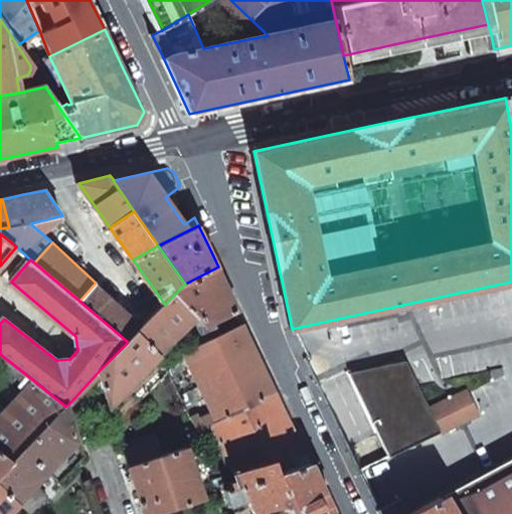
[(165,305),(155,314),(144,326),(128,342),(100,370),(112,406),(196,320),(199,325),(203,324),(204,328),(239,311),(226,284),(218,267),(187,283),(184,285),(165,305)]
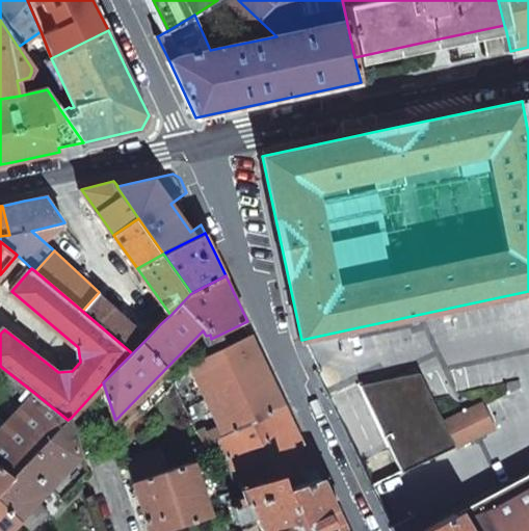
[(82,311),(132,353),(149,337),(143,333),(99,292),(82,311)]
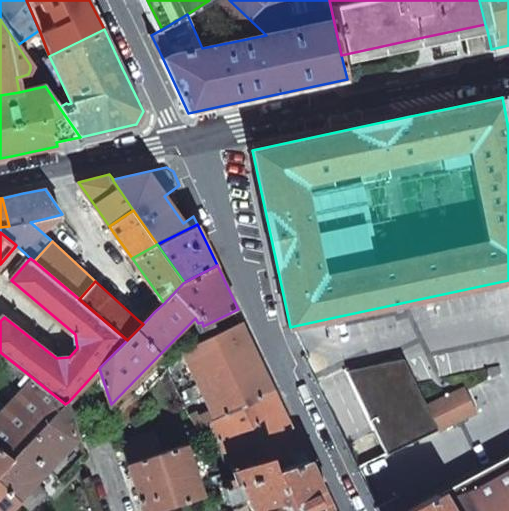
[(243,321),(184,349),(184,350),(214,410),(201,416),(199,412),(192,415),(198,428),(211,421),(276,389),(258,351),(243,321)]
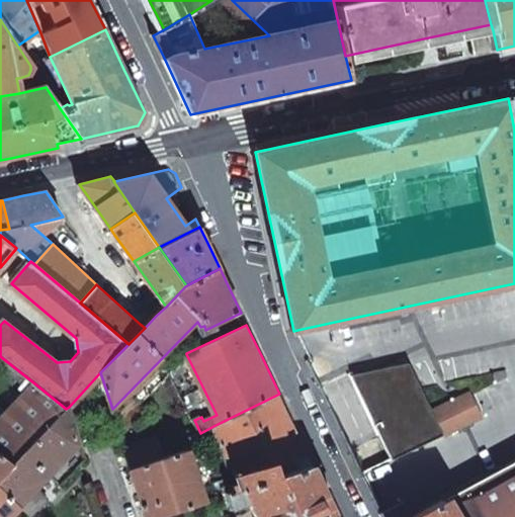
[(0,366),(27,389),(33,382),(0,356),(0,366)]
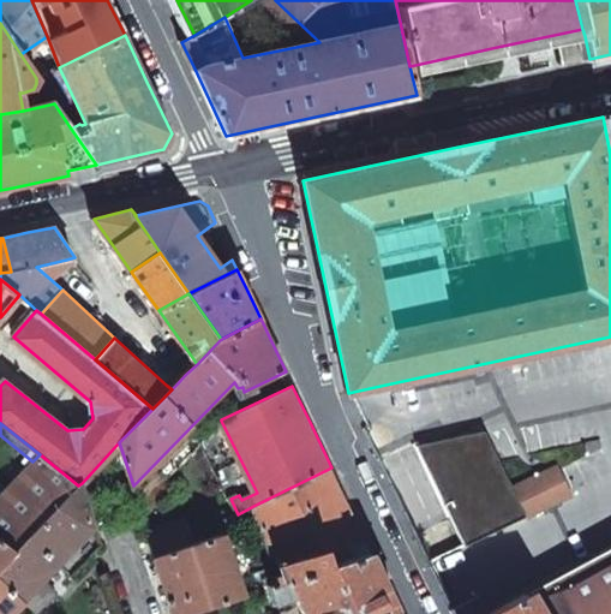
[(420,452),(468,548),(573,496),(564,480),(547,488),(541,476),(515,489),(487,433),(419,448),(419,449),(420,452)]
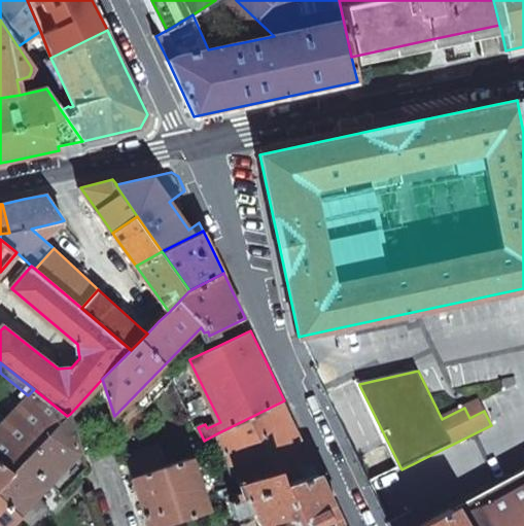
[(0,462),(12,472),(26,458),(67,416),(34,389),(28,395),(0,424),(0,462)]
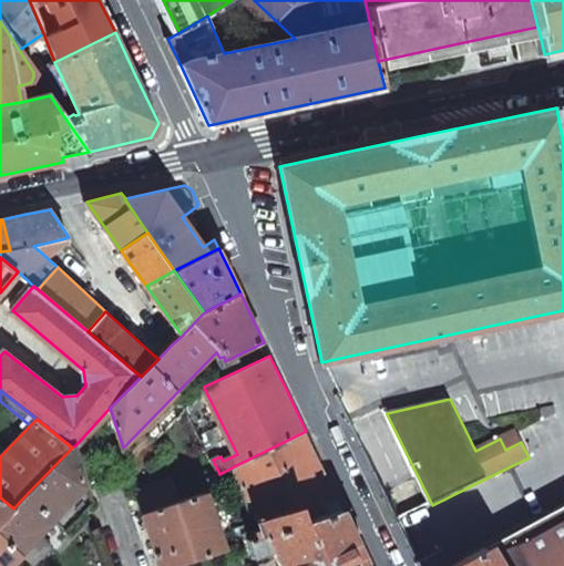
[(306,431),(234,466),(259,520),(299,507),(301,513),(303,513),(339,501),(319,460),(306,431)]
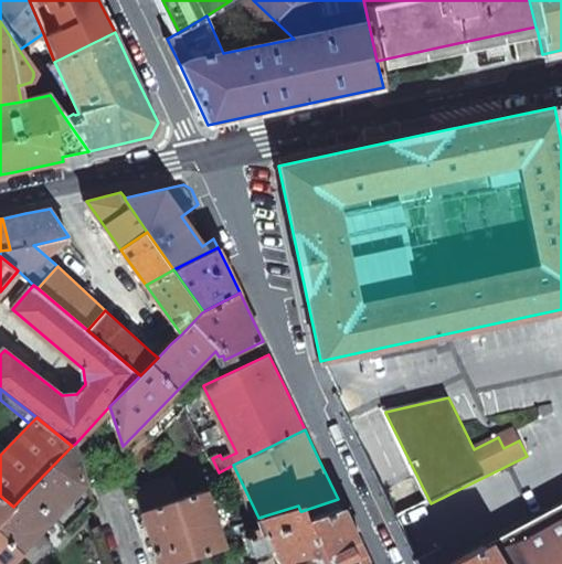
[(513,429),(498,437),(504,448),(519,440),(513,429)]
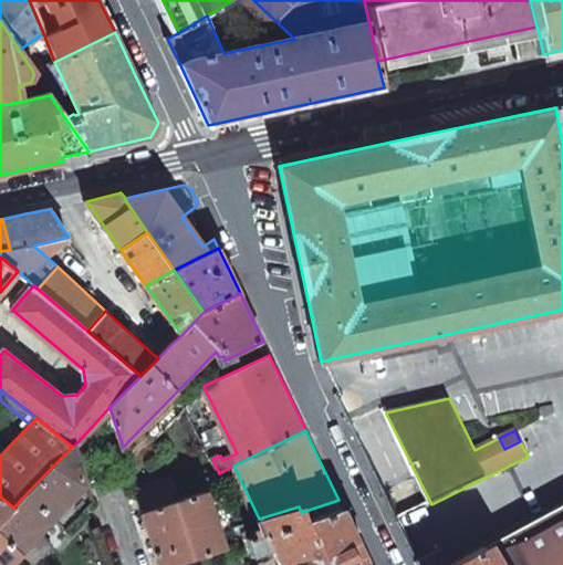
[(72,447),(28,492),(54,518),(55,518),(87,484),(75,445),(72,447)]
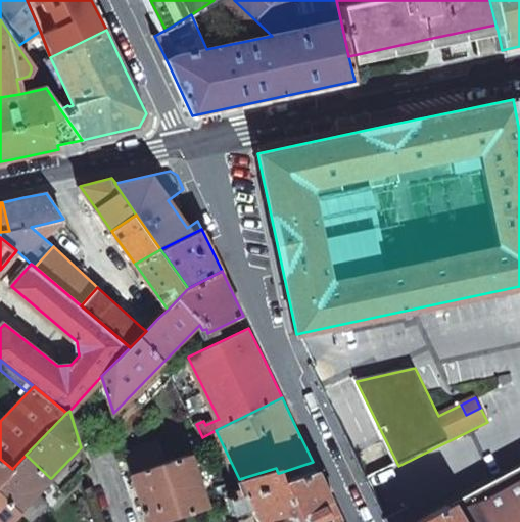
[(156,440),(126,454),(133,473),(166,463),(156,440)]
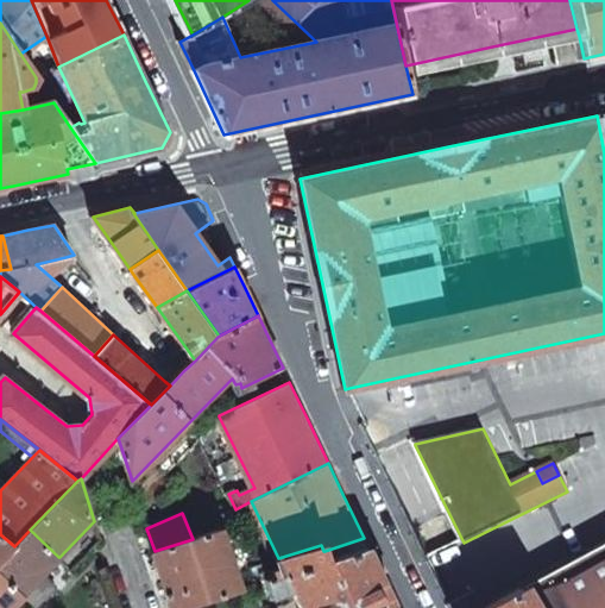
[(60,557),(73,569),(100,541),(94,521),(60,557)]
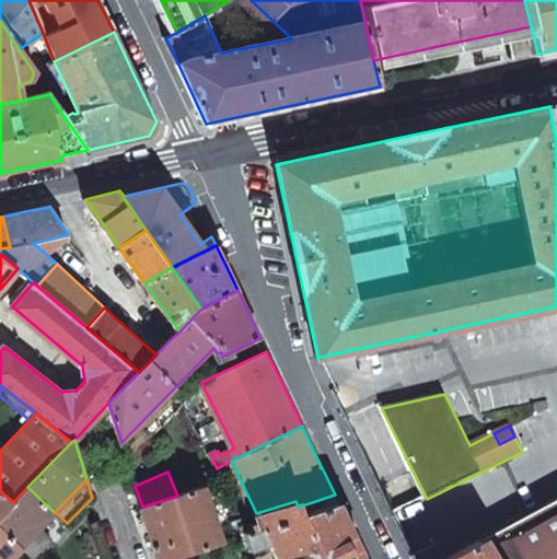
[(177,496),(142,507),(153,539),(159,558),(165,558),(222,542),(204,486),(196,488),(197,489),(177,496)]
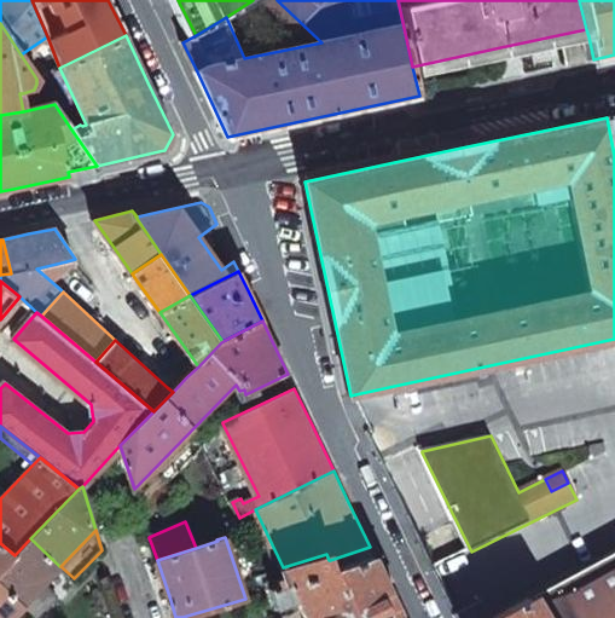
[(15,555),(0,570),(0,581),(24,604),(59,566),(30,538),(15,555)]
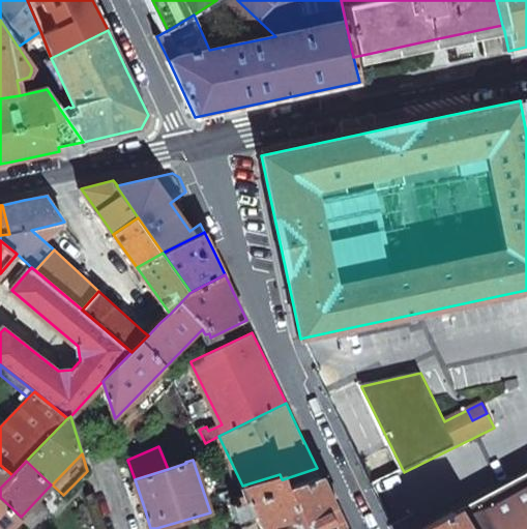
[(0,488),(12,475),(0,465),(0,488)]
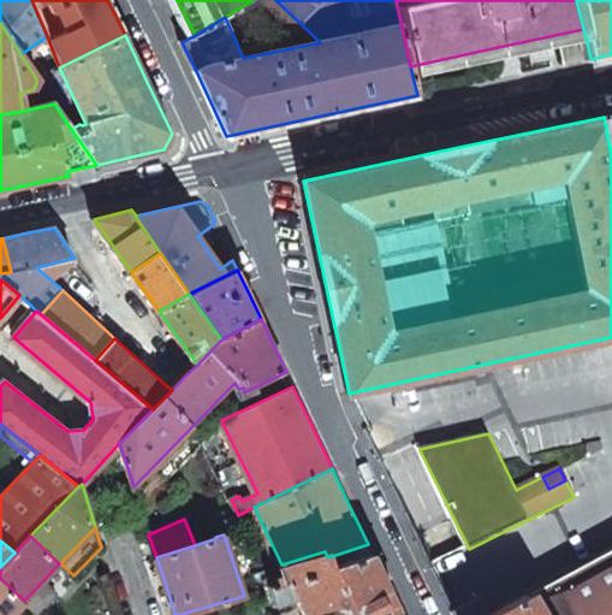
[(325,551),(281,565),(283,566),(281,566),(284,573),(271,579),(273,586),(272,586),(278,605),(297,596),(306,614),(382,614),(398,610),(382,575),(368,544),(328,557),(327,557),(325,551)]
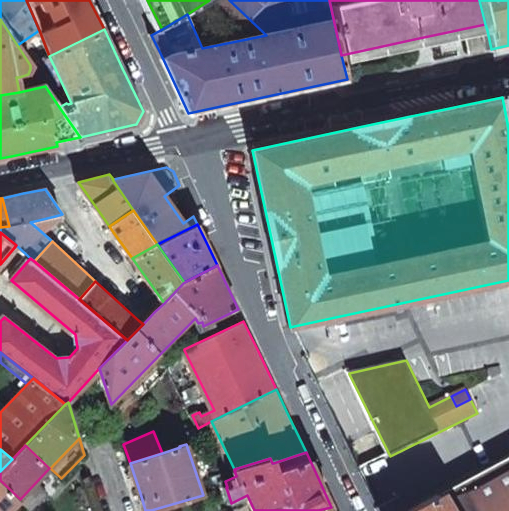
[(508,456),(409,510),(508,510),(508,456)]
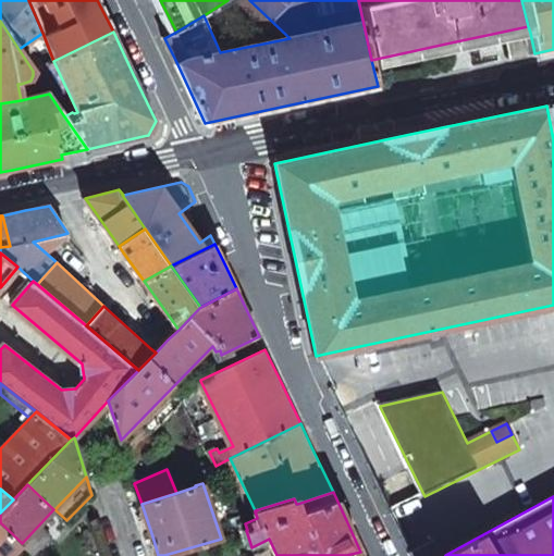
[(0,555),(9,555),(22,543),(0,522),(0,555)]
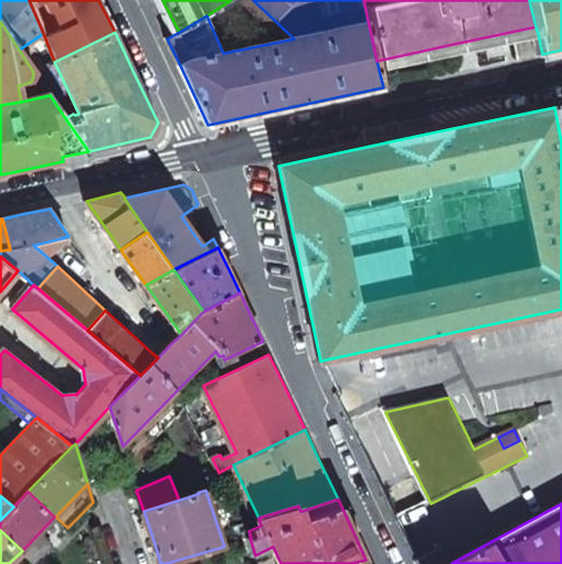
[(22,551),(34,563),(53,543),(42,531),(22,551)]
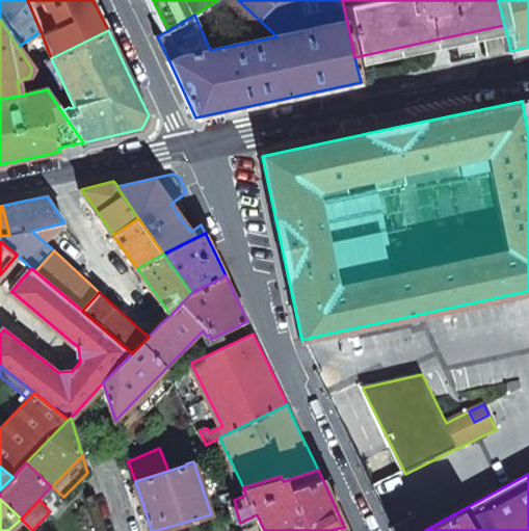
[(391,527),(392,530),(424,530),(417,513),(391,527)]
